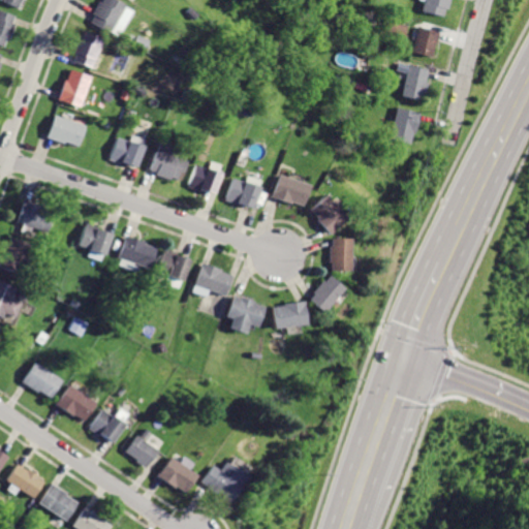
[(116,0),(102,0),(101,2),(99,1),(93,11),(96,13),(91,22),(112,33),(127,6),(116,0)]
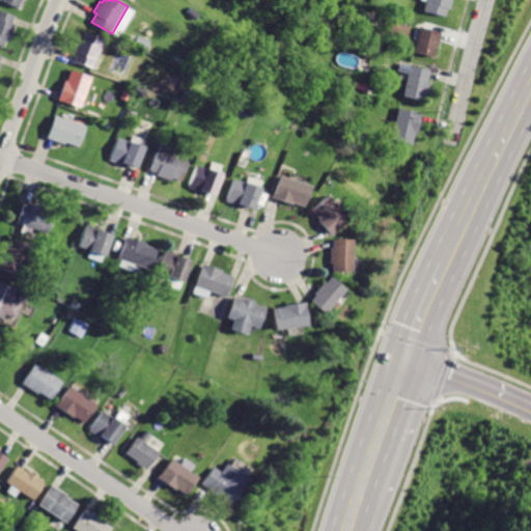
[(426,0),(424,9),(443,15),(445,7),(450,8),(451,0),(426,0)]
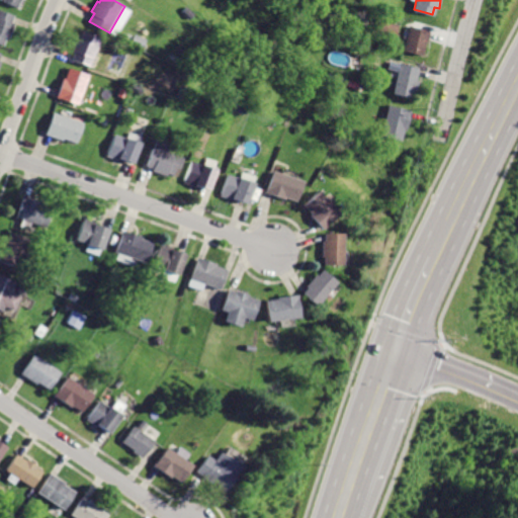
[(0,9),(0,44),(1,45),(4,38),(7,39),(12,24),(10,24),(14,14),(0,9)]
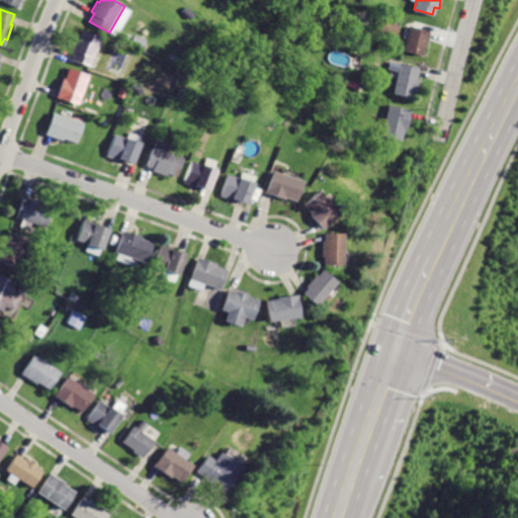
[(412,26),(406,50),(423,54),(425,44),(428,45),(432,31),(412,26)]
